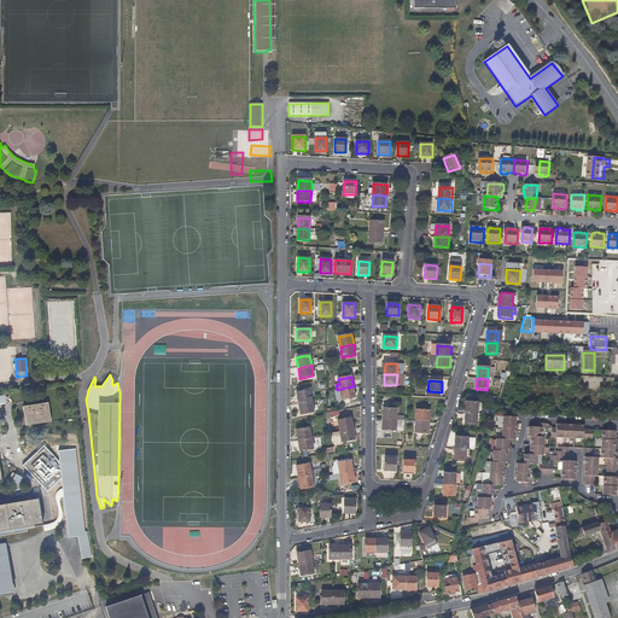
[(355,397),(354,386),(345,388),(337,390),(336,390),(338,401),(355,397)]
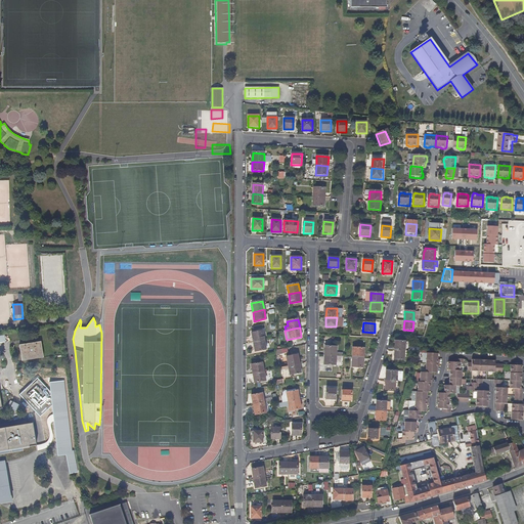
[(264,341),(263,332),(252,334),(253,343),(264,341)]
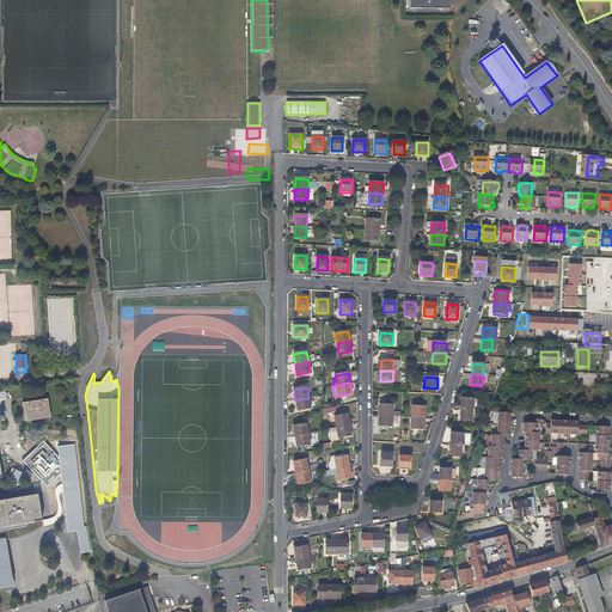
[(23,403),(25,422),(50,418),(48,398),(23,403)]
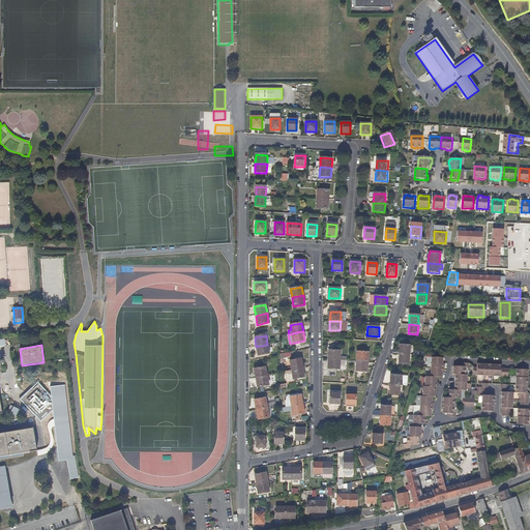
[(269,353),(267,345),(256,347),(258,356),(269,353)]
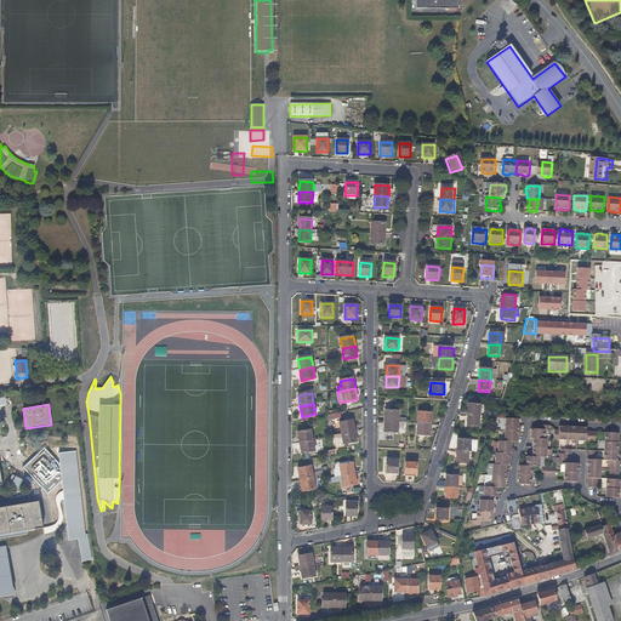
[(478,410),(478,405),(467,404),(466,415),(478,416),(483,416),(483,411),(478,410)]
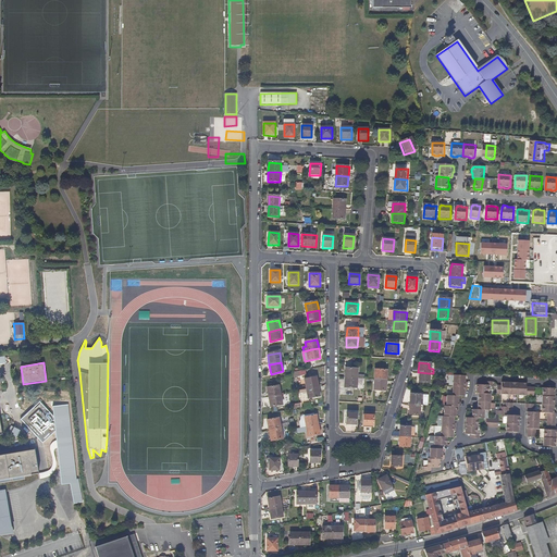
[(358,379),(358,369),(346,368),(345,378),(357,379),(358,379)]
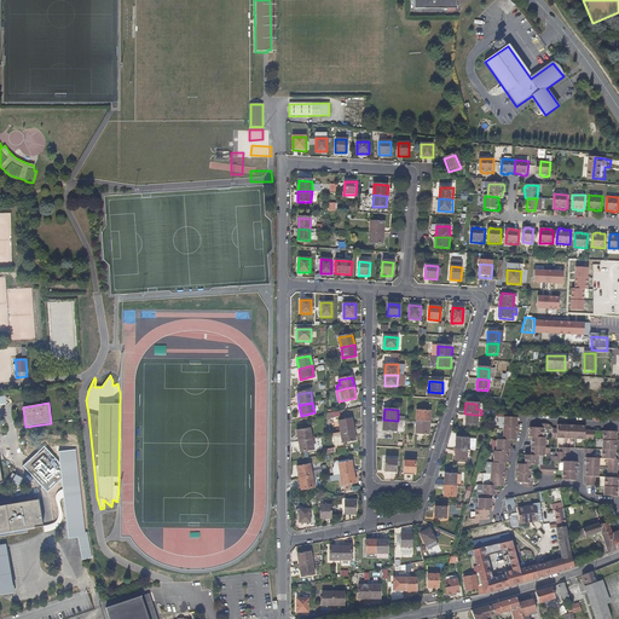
[(431,422),(432,412),(418,411),(417,422),(431,422)]
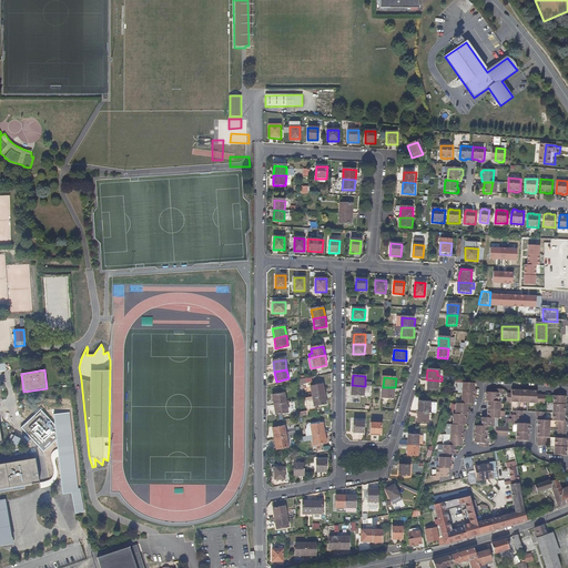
[(437,386),(437,381),(427,381),(426,391),(436,391),(437,386)]
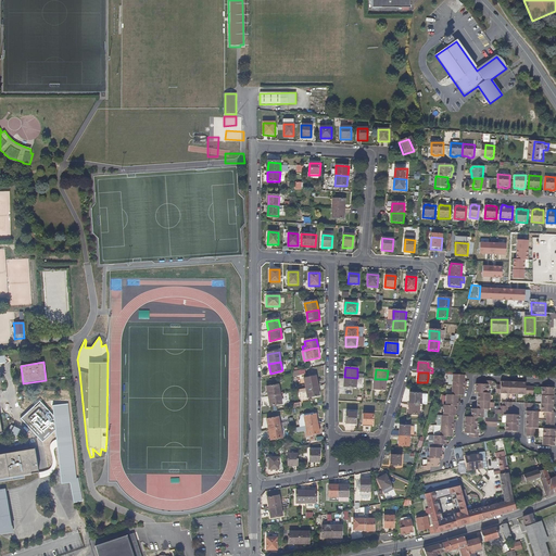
[(466,387),(466,382),(464,382),(464,376),(457,376),(452,376),(452,386),(466,387)]
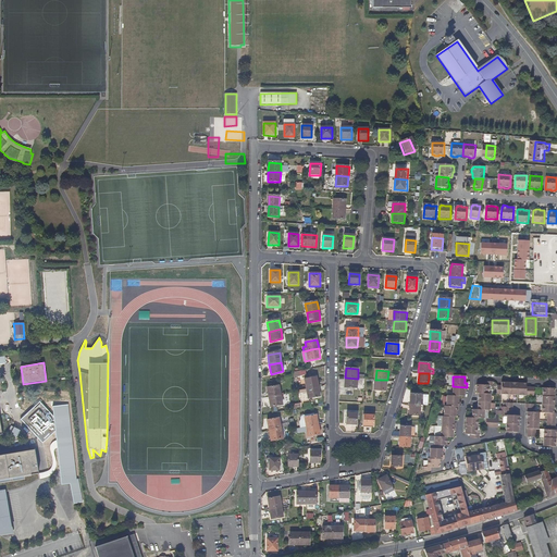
[(319,386),(317,378),(305,380),(307,388),(319,386)]
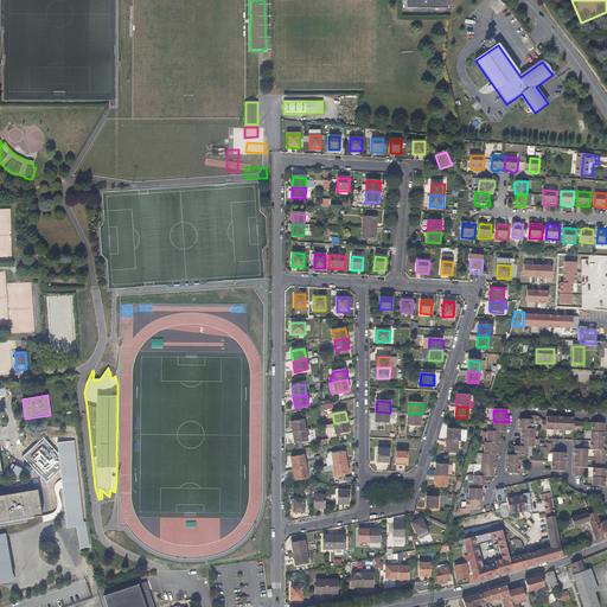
[(389,423),(390,413),(389,413),(376,411),(376,422),(389,423)]
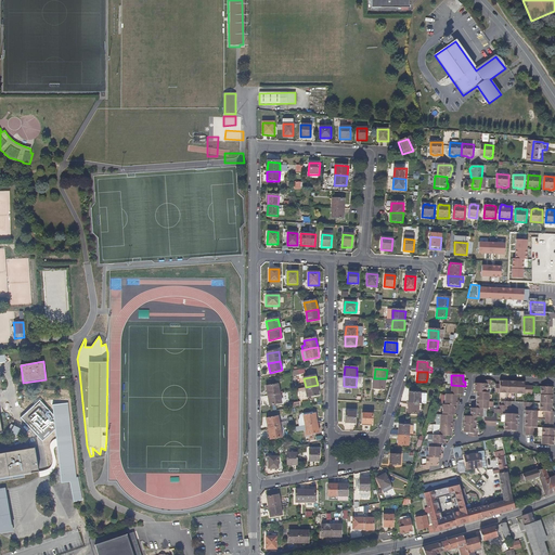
[(386,388),(386,378),(374,378),(374,388),(386,388)]
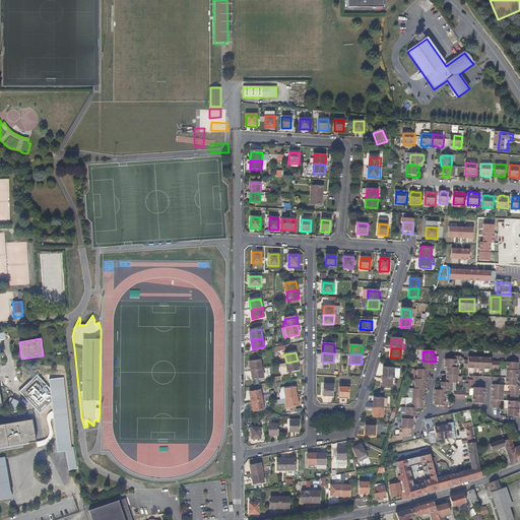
[(456,369),(456,361),(460,361),(460,358),(453,358),(452,361),(445,361),(444,368),(446,368),(456,369)]
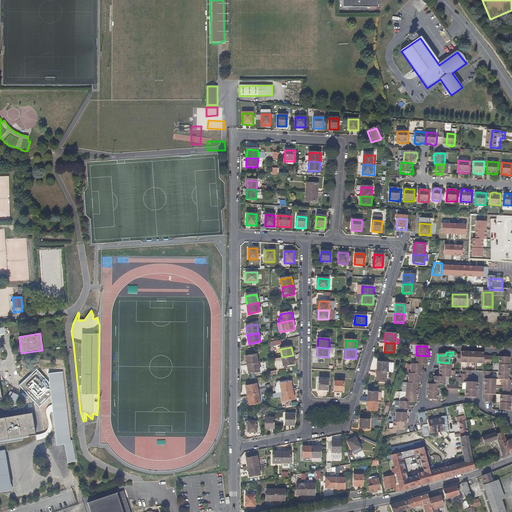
[(475,364),(476,353),(468,353),(468,364),(475,364)]
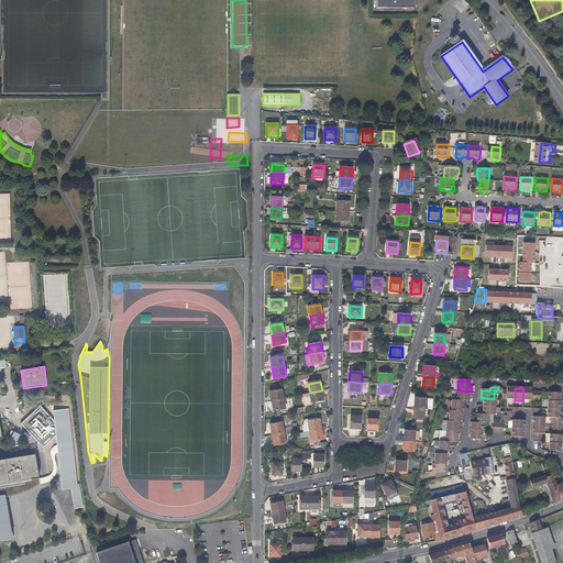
[(536,401),(536,393),(531,393),(531,388),(523,388),(522,400),(531,400),(536,401)]
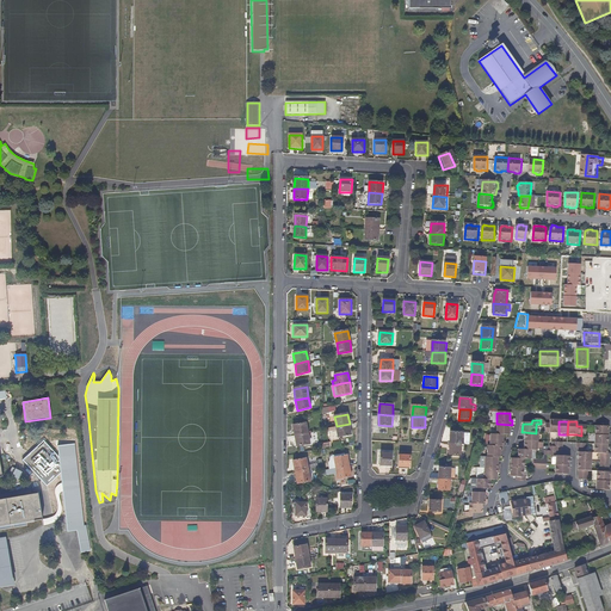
[(307,433),(306,423),(292,425),(294,436),(307,433)]
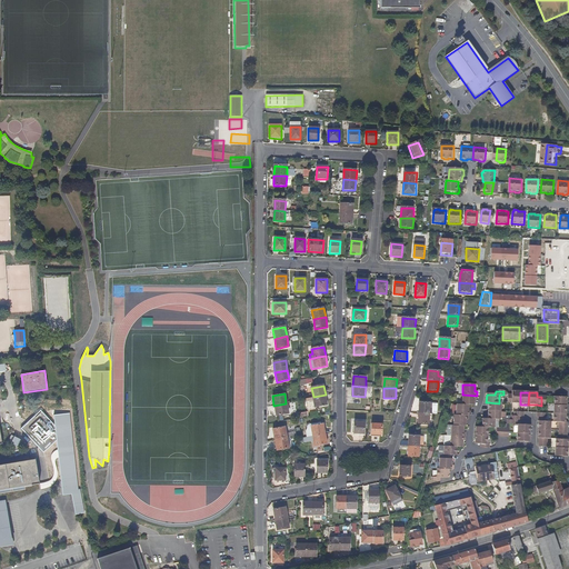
[(327,405),(326,395),(313,397),(316,407),(327,405)]
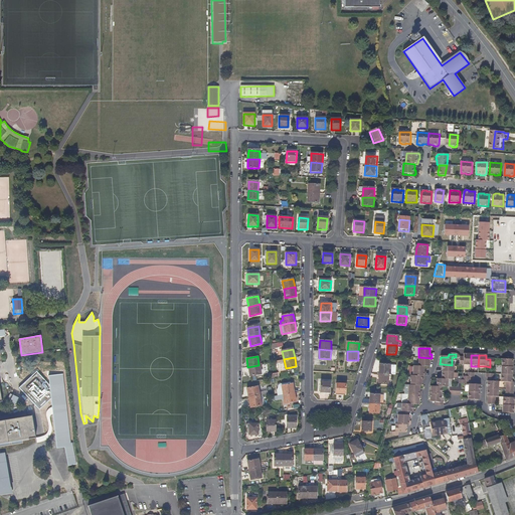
[(430,367),(430,361),(432,362),(432,358),(418,357),(417,367),(424,367),(430,367)]
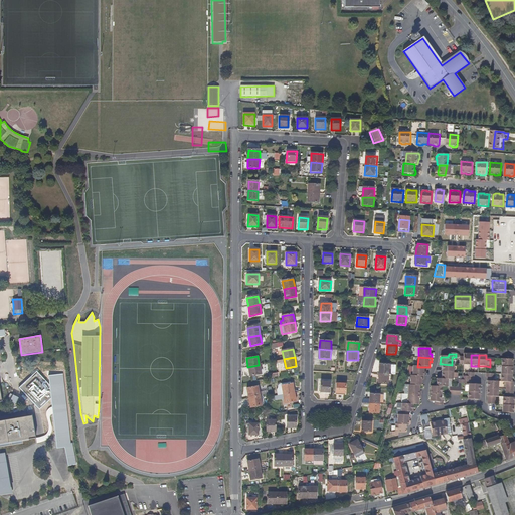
[(512,366),(513,360),(501,359),(501,367),(503,367),(512,367),(512,366)]
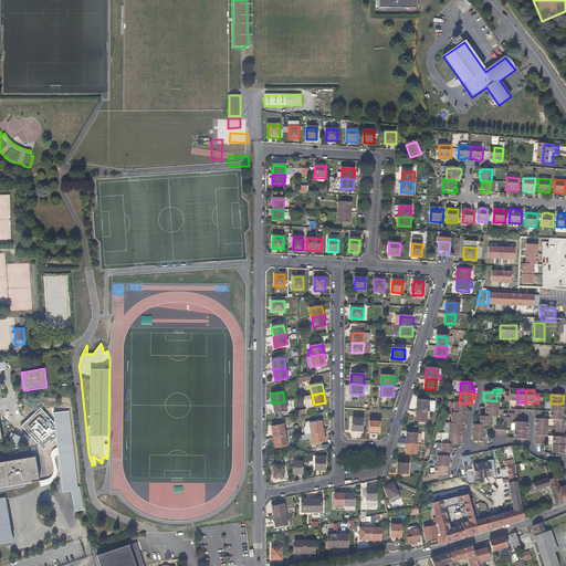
[(286,411),(284,401),(272,404),(274,413),(286,411)]
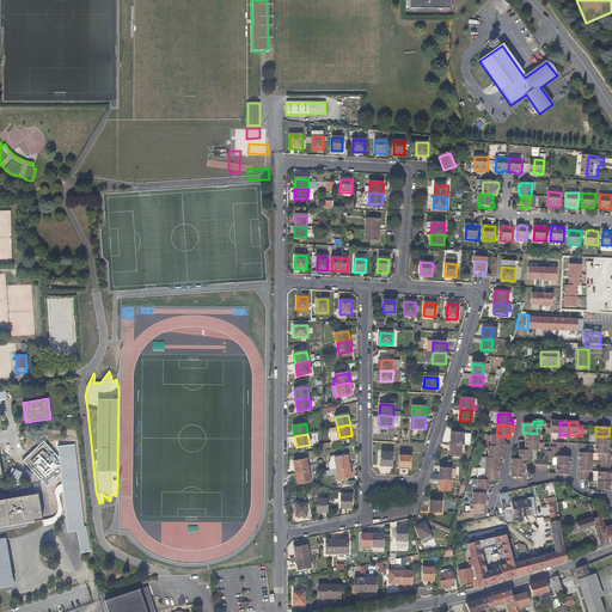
[(460,445),(461,434),(450,434),(450,445),(460,445)]
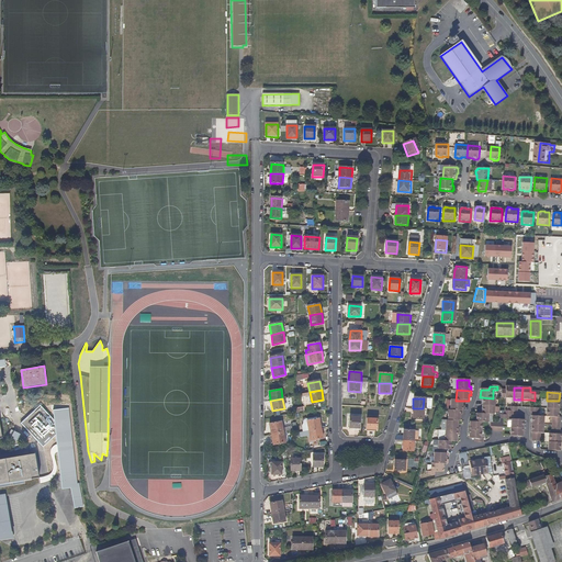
[(464,412),(464,407),(463,407),(463,401),(456,401),(450,400),(450,411),(462,411),(464,412)]
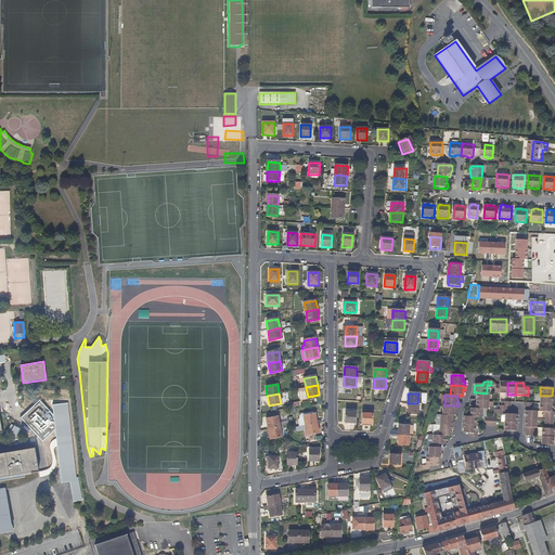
[(552,404),(552,396),(542,396),(540,396),(540,403),(552,404)]
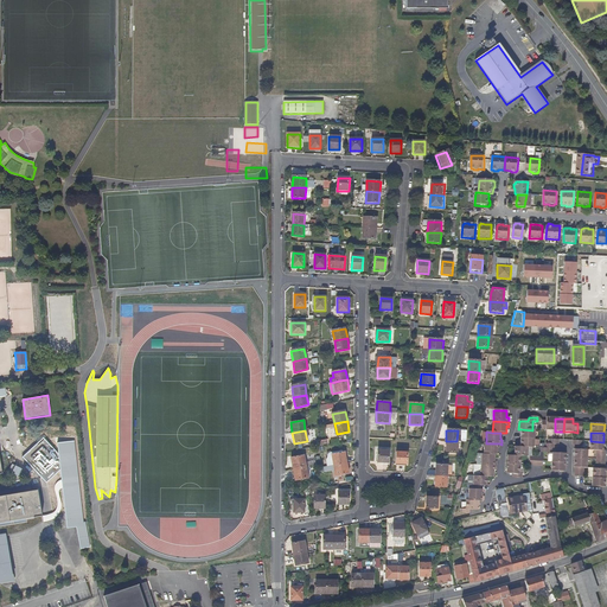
[(58,442),(59,454),(44,438),(23,457),(48,483),(61,470),(62,480),(63,487),(66,528),(77,526),(81,549),(90,547),(85,522),(84,523),(75,441),(58,442)]
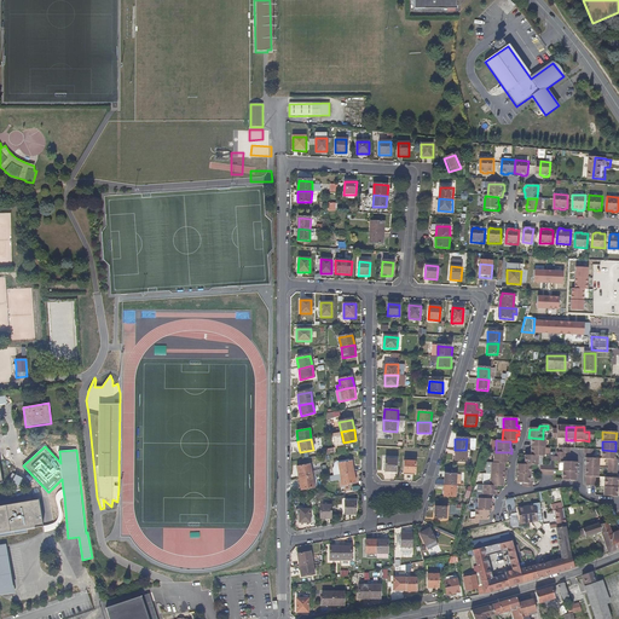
[(544,457),(544,447),(531,447),(531,456),(538,457),(544,457)]
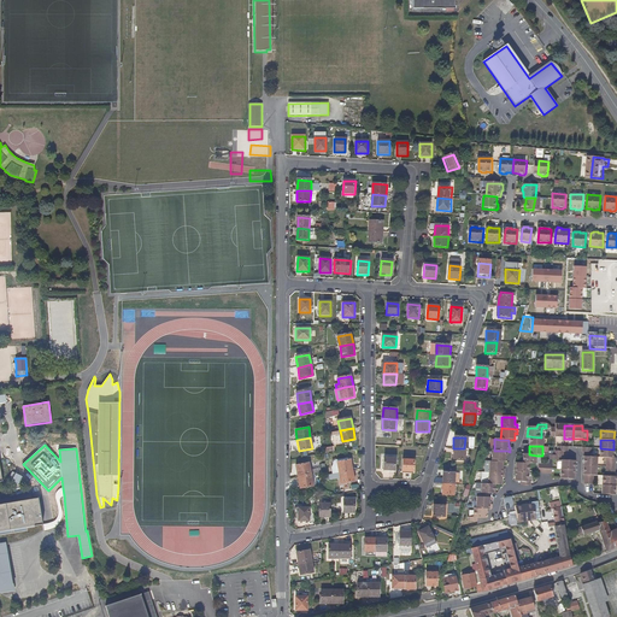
[(463,460),(464,448),(453,448),(452,459),(463,460)]
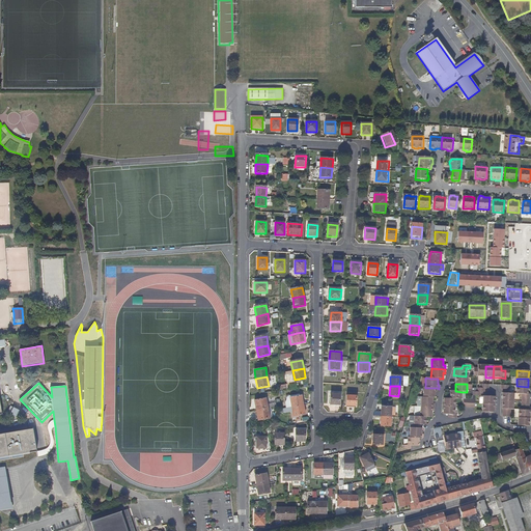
[(528,394),(528,387),(516,386),(515,394),(522,394),(528,394)]
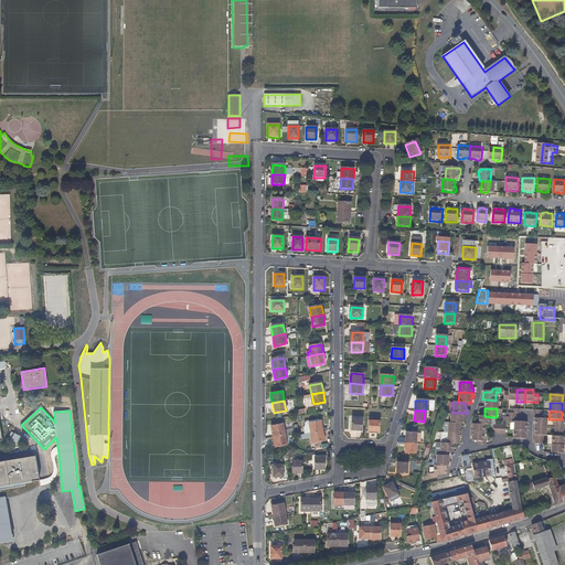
[(462,424),(462,417),(465,417),(465,413),(452,413),(450,413),(449,423),(460,424),(462,424)]
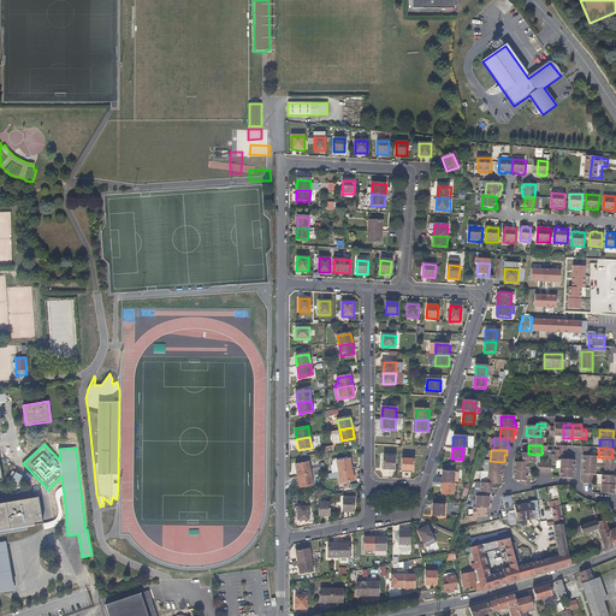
[(535,463),(535,455),(528,454),(522,454),(522,463),(528,463),(535,463)]
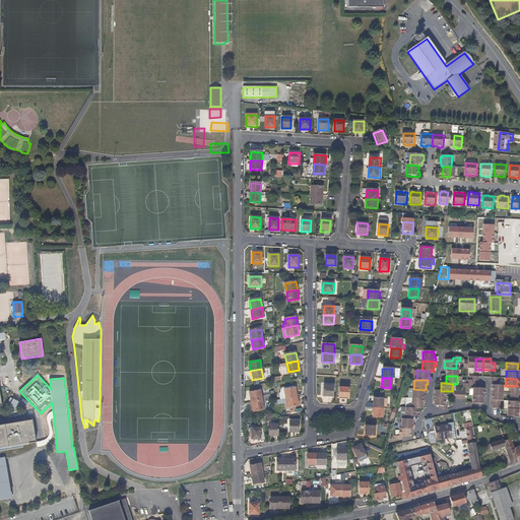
[(334,386),(324,385),(324,395),(334,395),(334,386)]
